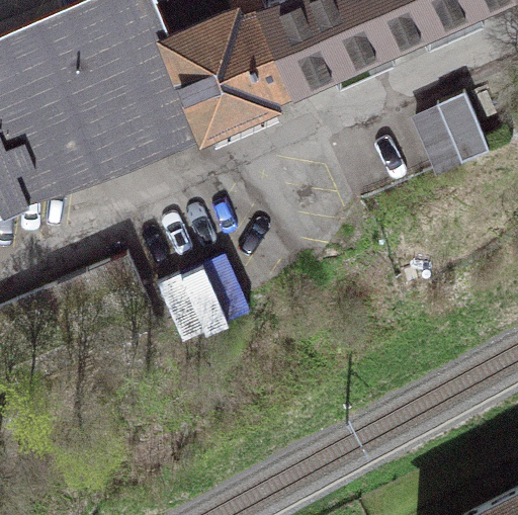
[(162,39),(197,120),(297,77),(264,1),(263,0),(230,0),(234,8),(162,39)]
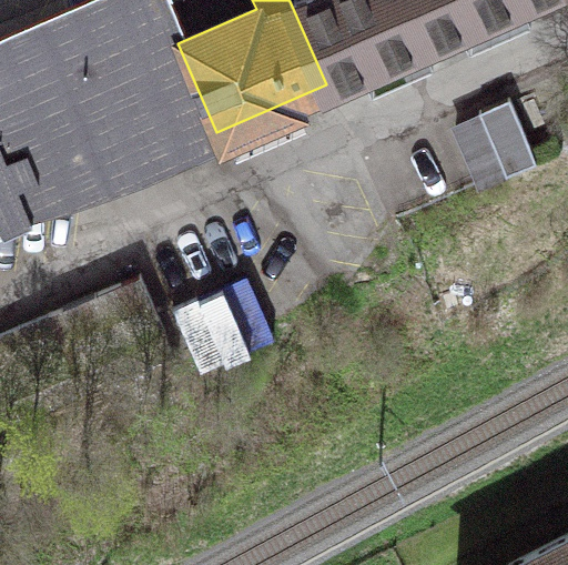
[(326,84),(521,0),(293,0),(290,1),(326,84)]
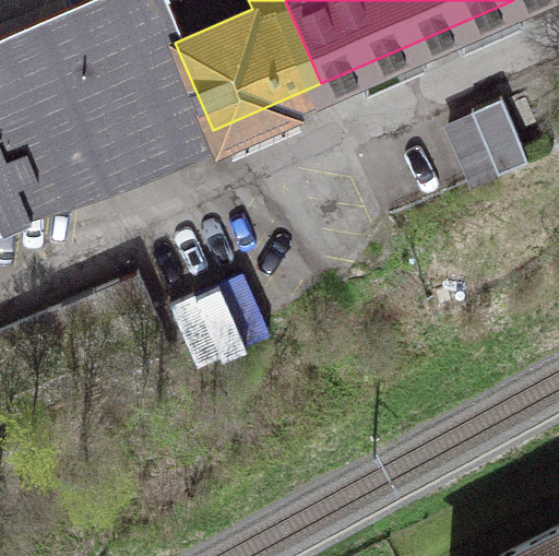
[(213,130),(175,43),(164,18),(0,87),(0,144),(28,210),(213,130)]
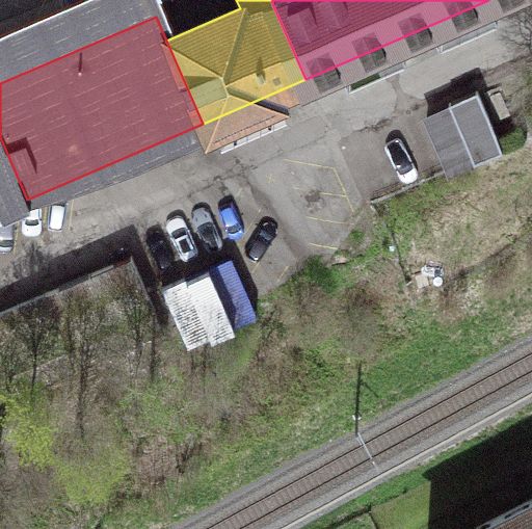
[(472,157),(474,162),(502,150),(477,93),(449,105),(451,111),(426,123),(447,168),(472,157)]
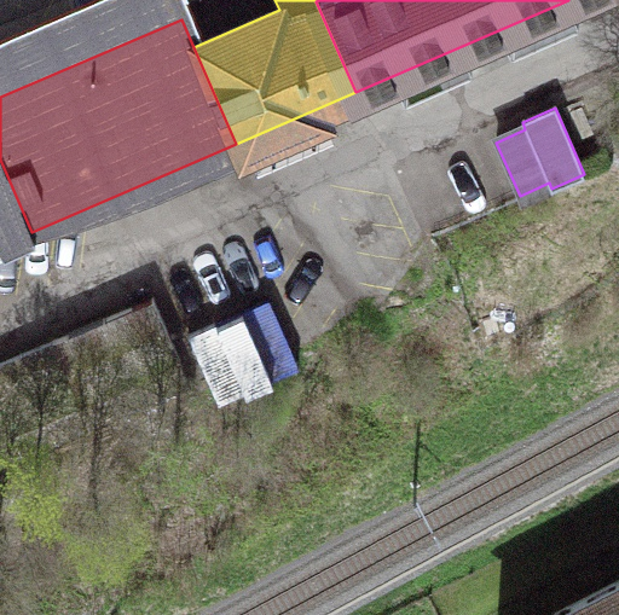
[(0,429),(178,364),(154,300),(0,357),(0,429)]
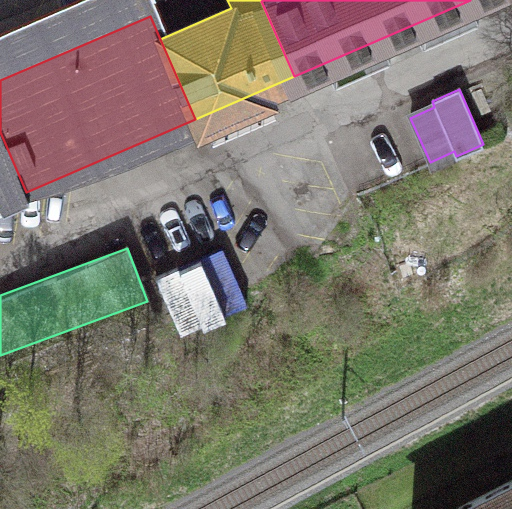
[(511,508),(511,480),(457,508),(511,508)]
